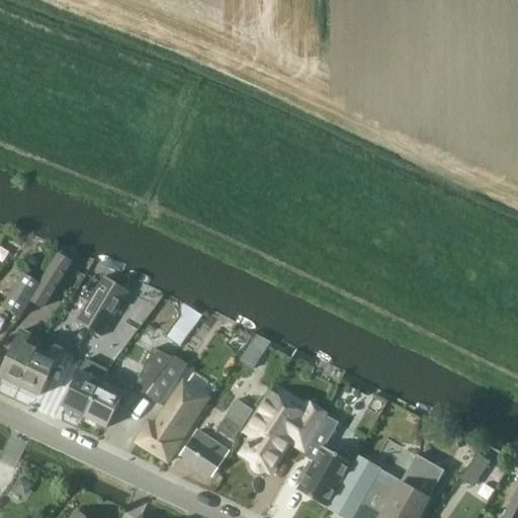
[(42,307),(71,263),(58,255),(40,284),(30,299),(42,307)]
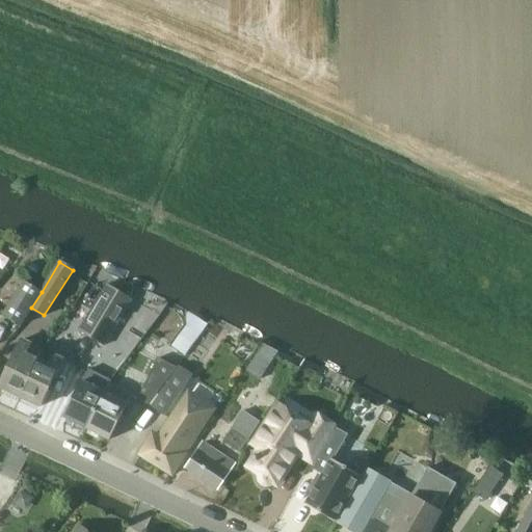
[(3,315),(21,325),(31,308),(42,292),(24,281),(3,315)]
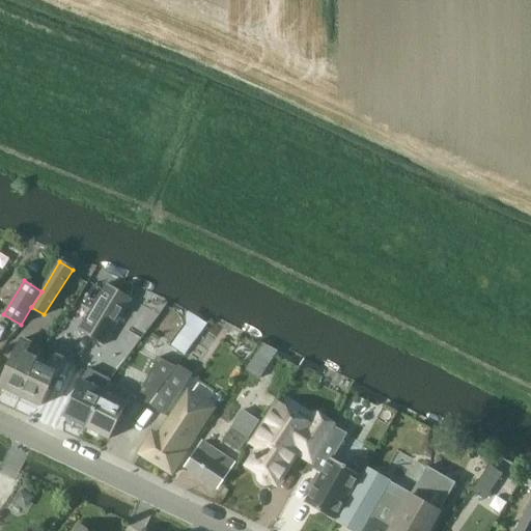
[(104,342),(132,297),(107,282),(79,327),(104,342)]
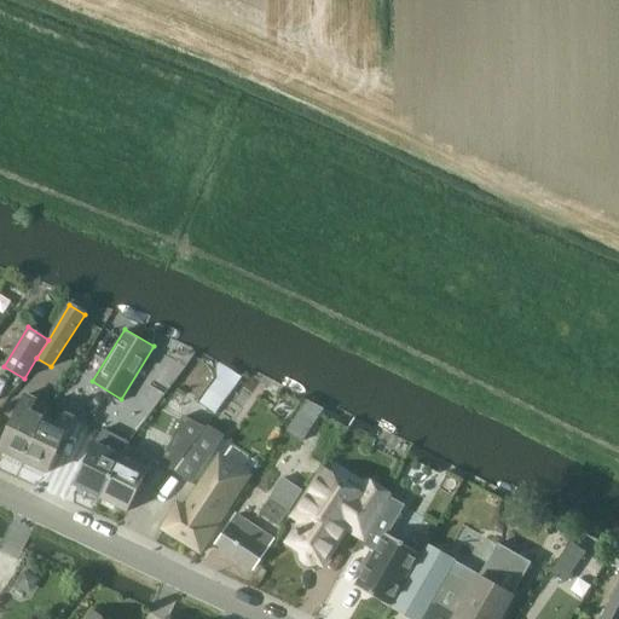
[(217,412),(246,375),(217,362),(217,379),(200,401),(217,412)]
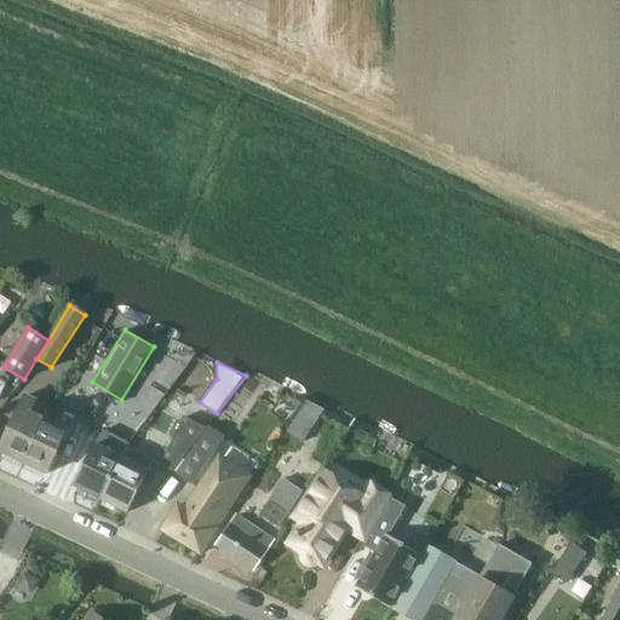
[(240,384),(229,399),(246,412),(257,396),(240,384)]
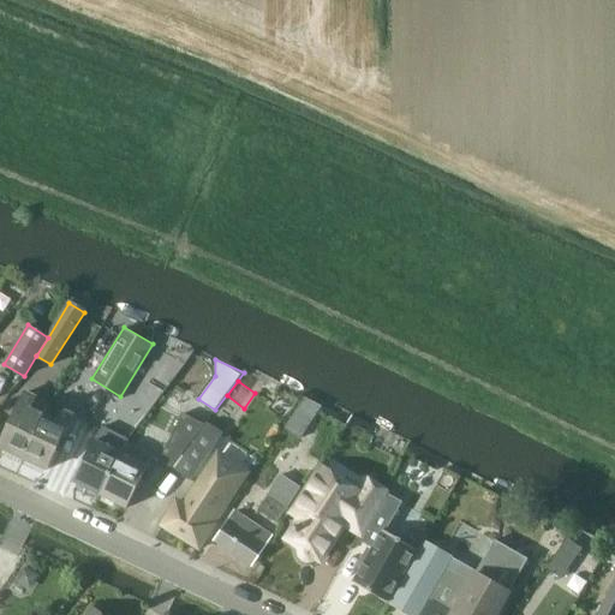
[(36,431),(49,405),(25,394),(1,446),(24,457),(36,431)]
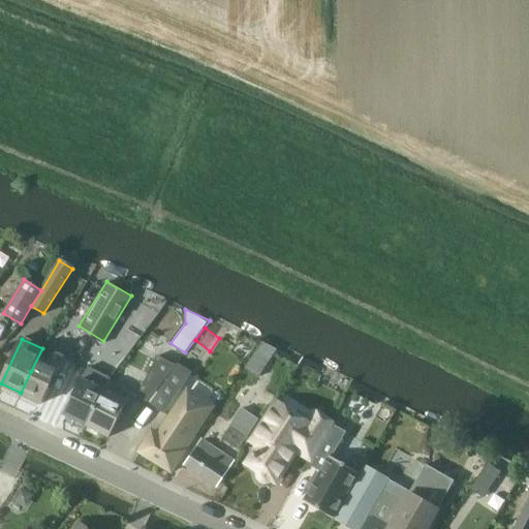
[(31,371),(21,393),(41,403),(62,358),(42,348),(31,371)]
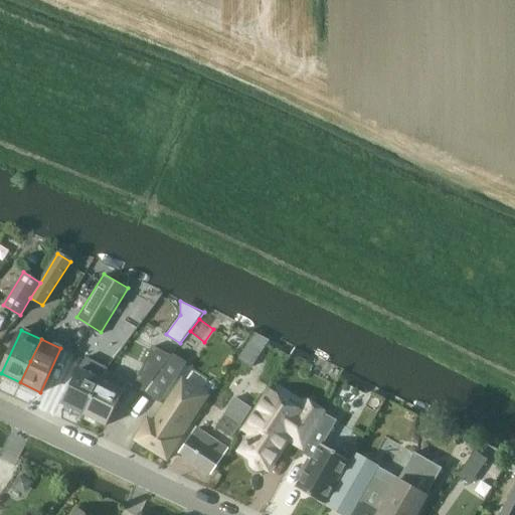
[(145,391),(170,356),(154,348),(134,386),(145,391)]
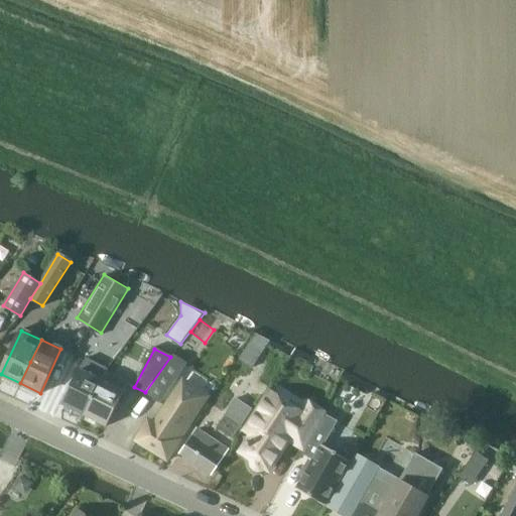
[(161,403),(186,364),(174,357),(149,395),(161,403)]
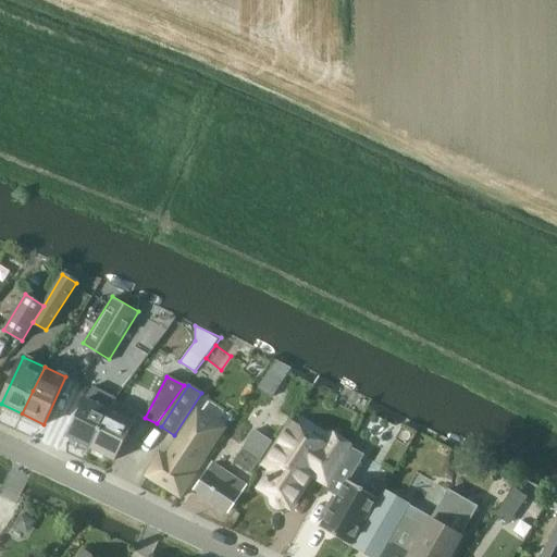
[(116,398),(94,387),(69,437),(90,448),(110,410),(111,411),(116,398)]
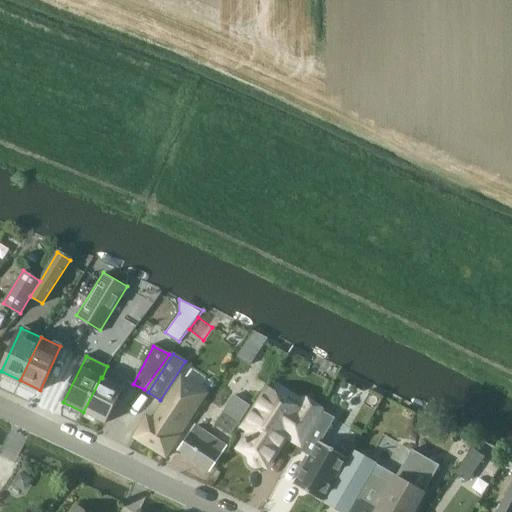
[(101,377),(83,412),(104,423),(122,388),(102,378),(101,377)]
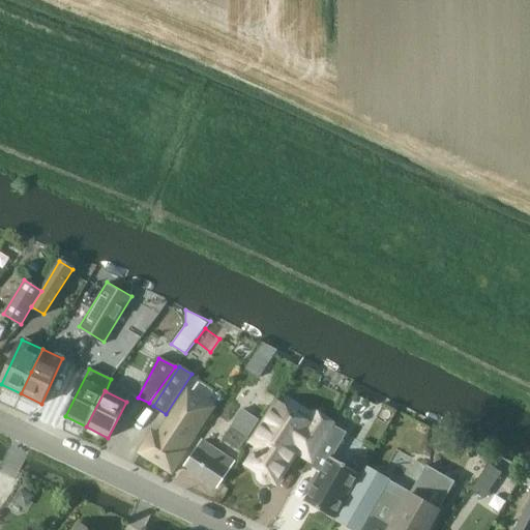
[(184,452),(210,410),(186,395),(160,437),(153,433),(141,452),(174,473),(185,452),(184,452)]
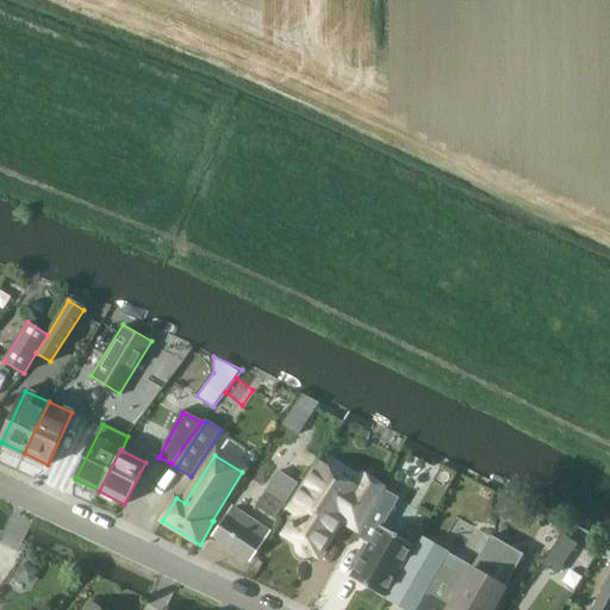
[(315,553),(316,552),(319,554),(342,520),(356,528),(379,486),(362,477),(355,486),(321,466),(293,510),(300,515),(287,535),(302,543),(300,545),(300,546),(300,547),(300,548),(300,549),(300,551),(302,552),(302,553),(304,554),(306,555),(307,555),(310,555),(311,555),(312,554),(315,553)]
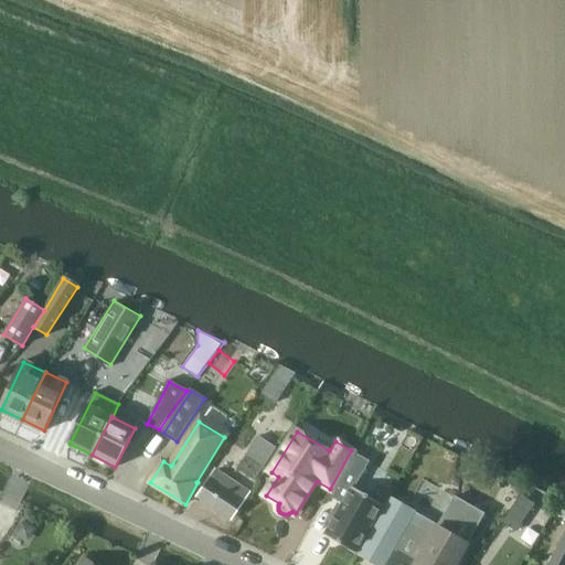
[(257,481),(279,449),(259,435),(237,467),(257,481)]
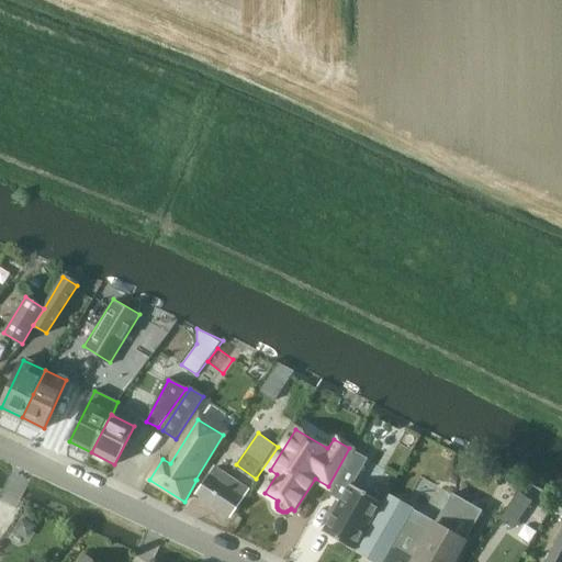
[(349,448),(328,486),(329,487),(326,492),(340,499),(322,531),(356,551),(383,503),(349,483),(363,458),(349,448)]
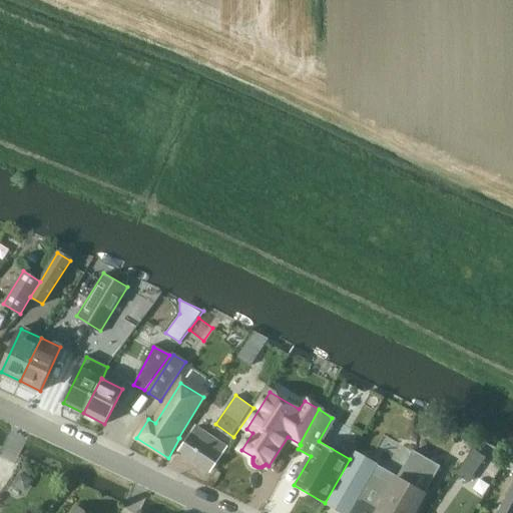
[(209,470),(225,447),(196,427),(180,451),(209,470)]
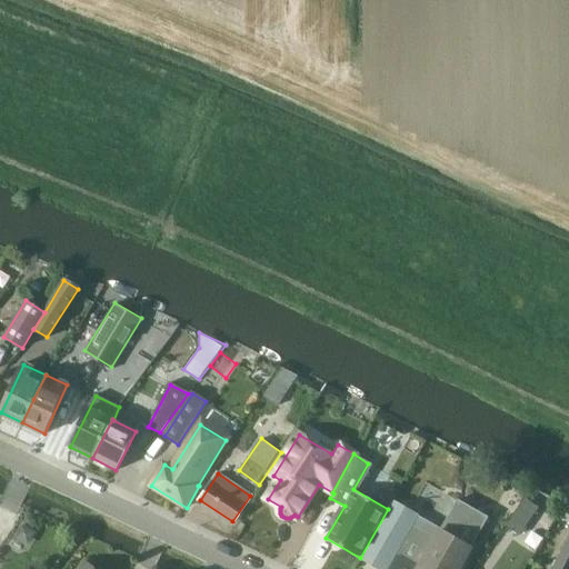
[(526,497),(507,523),(520,532),(539,506),(526,497)]
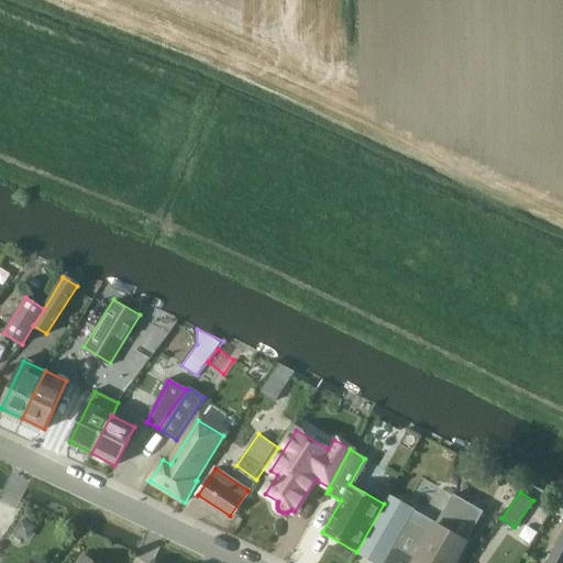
[(453,562),(483,510),(452,494),(437,522),(389,496),(385,505),(384,504),(356,552),(376,562),(453,562)]
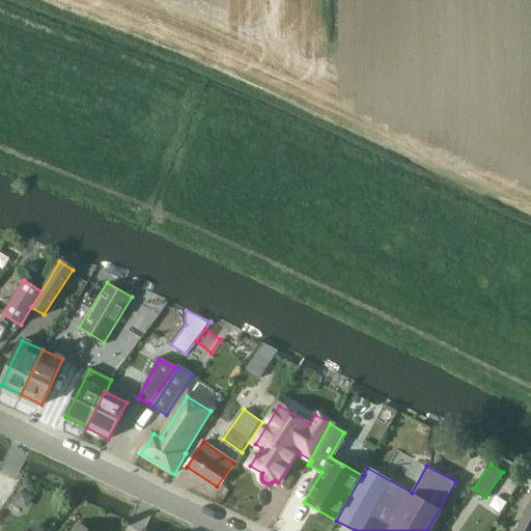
[(530,530),(530,500),(515,530),(530,530)]
